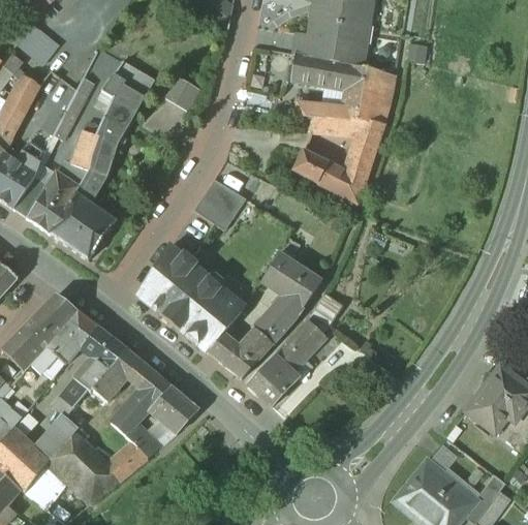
[(317,0),(316,10),(313,9),(308,34),(325,36),(361,42),(366,17),(371,17),(373,0),(317,0)]
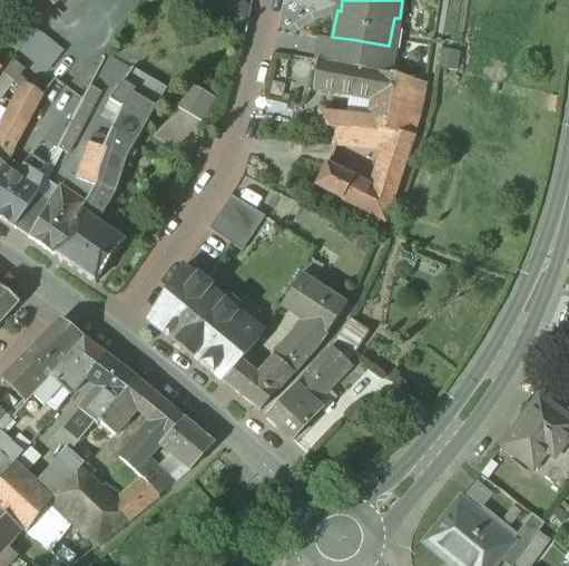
[(17,47),(47,68),(64,47),(37,23),(17,47)]
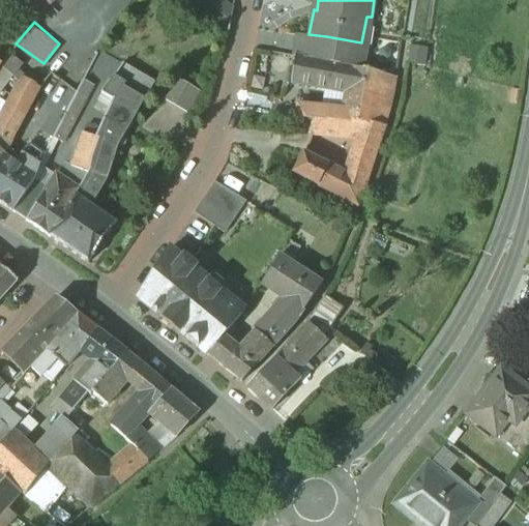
[(307,39),(299,38),(296,53),(297,53),(322,57),(326,36),(309,34),(307,39)]
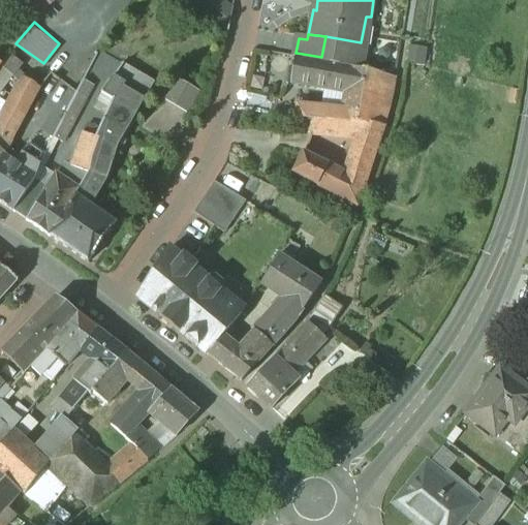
[(10,51),(3,59),(1,63),(12,72),(23,61),(10,51)]
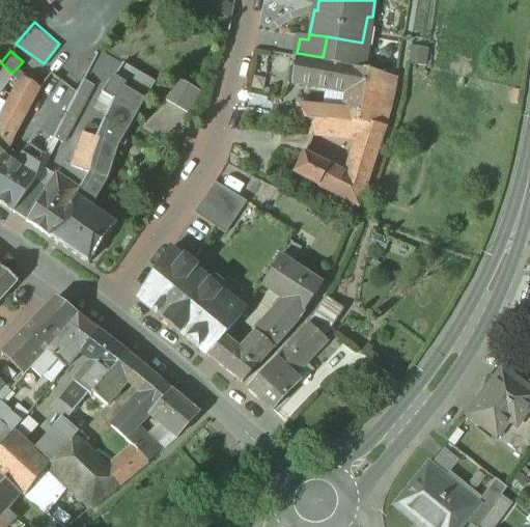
[(323,57),(298,53),(291,79),(347,89),(352,62),(323,57)]
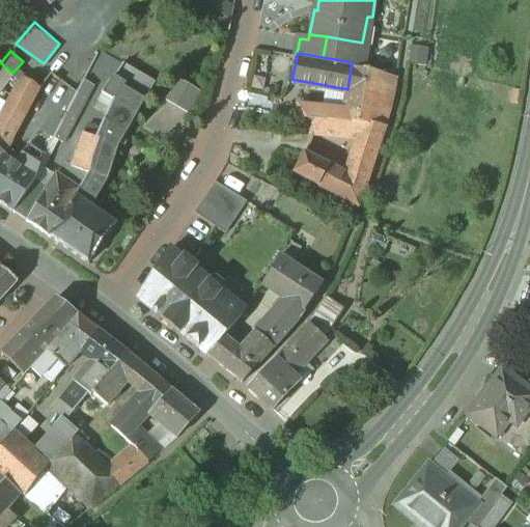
[(101,125),(95,136),(99,138),(88,171),(80,188),(76,194),(91,204),(108,177),(118,143),(138,110),(137,110),(151,85),(132,73),(135,67),(121,60),(111,75),(102,89),(113,96),(101,125)]
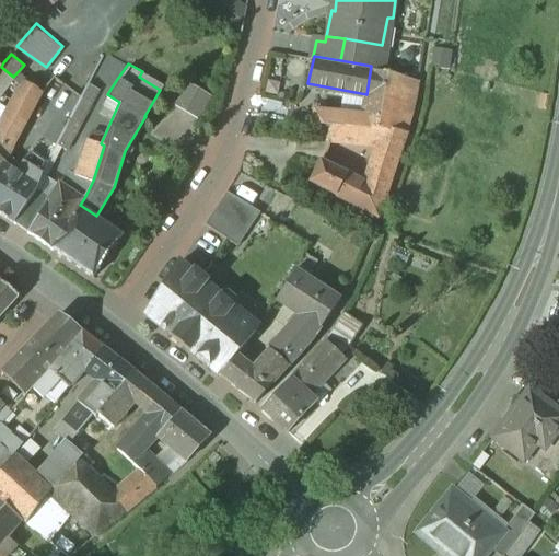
[(389,71),(371,66),(367,94),(416,102),(420,74),(391,68),(389,71)]
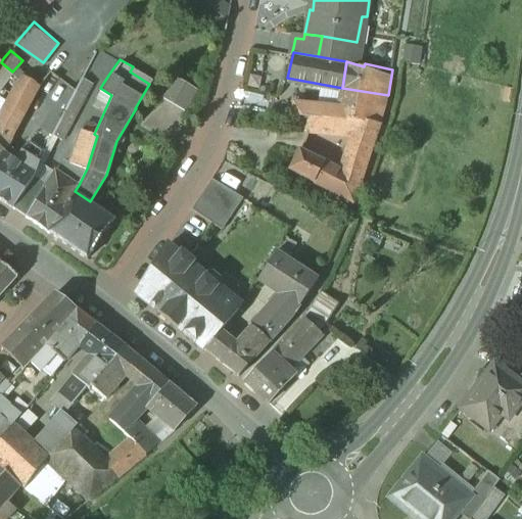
[(0,87),(12,72),(1,62),(0,62),(0,87)]
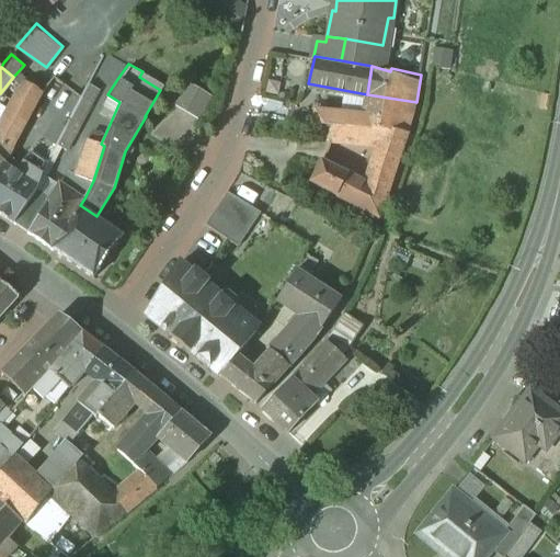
[(117,79),(93,70),(80,95),(69,117),(106,132),(120,102),(107,94),(117,79)]
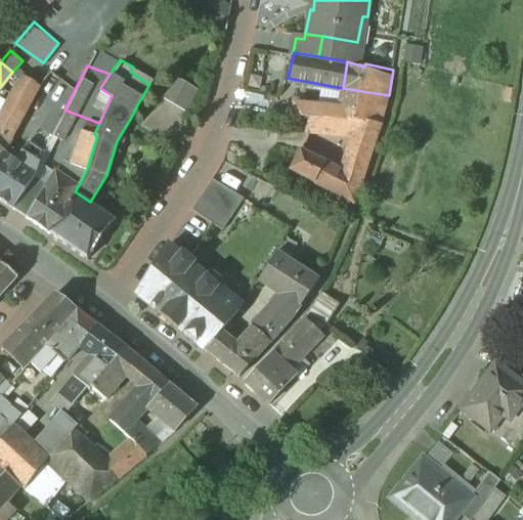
[(27,74),(0,117),(0,146),(4,150),(40,83),(27,74)]
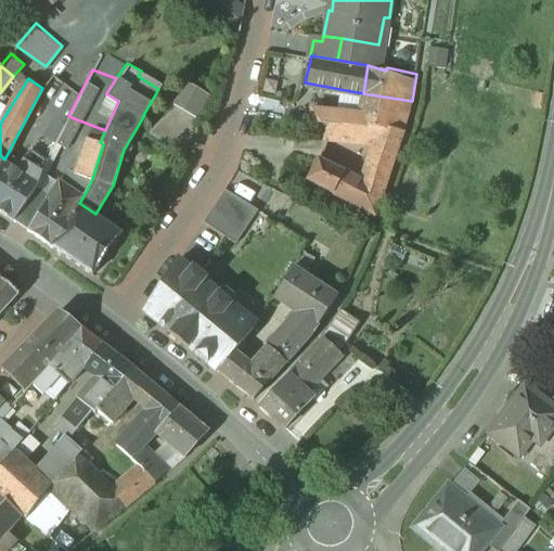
[(208,93),(187,80),(174,102),(195,115),(208,93)]
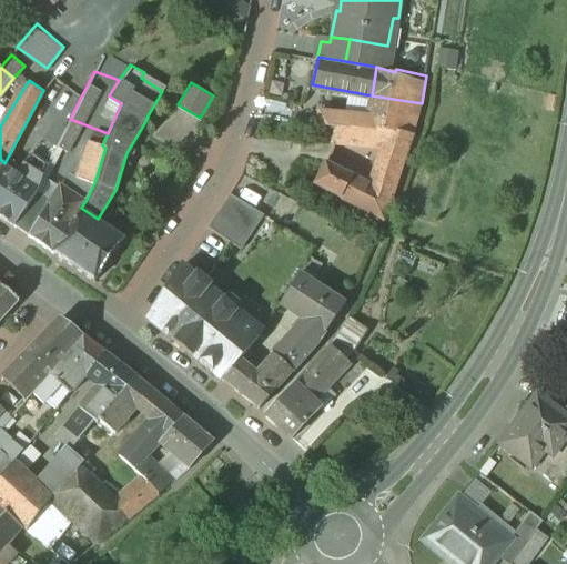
[(422,103),(372,96),(367,113),(366,123),(387,128),(388,128),(413,132),(422,103)]
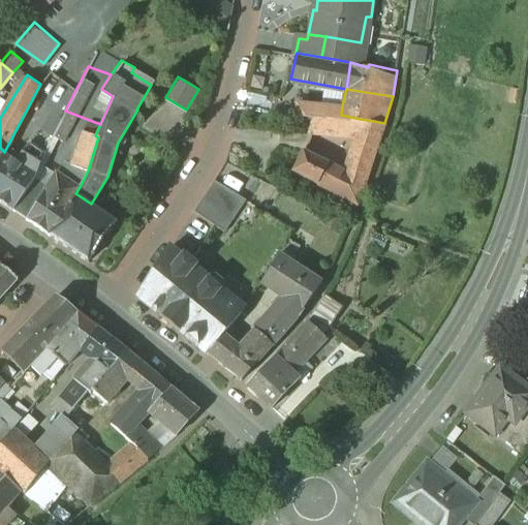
[(342,105),(298,101),(297,114),(314,115),(341,118),(341,115),(342,105)]
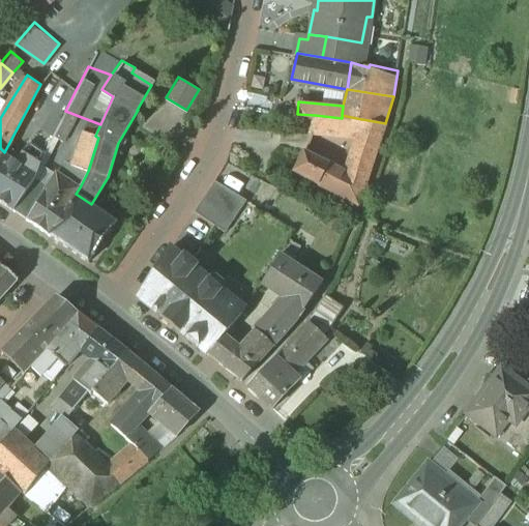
[(361,119),(342,115),(342,118),(315,115),(312,129),(356,135),(361,119)]
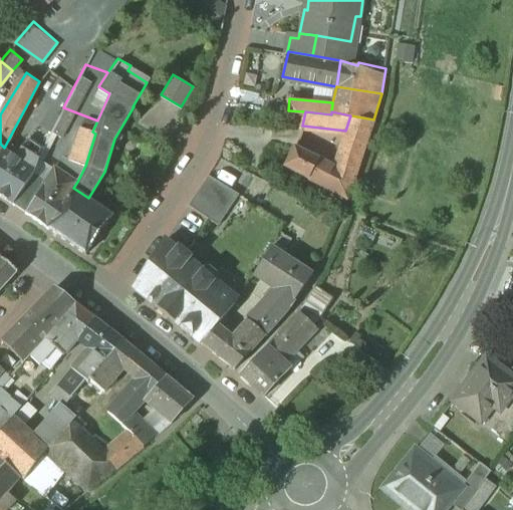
[(345,131),(334,164),(340,168),(332,188),(347,196),(373,119),(351,115),(345,131)]
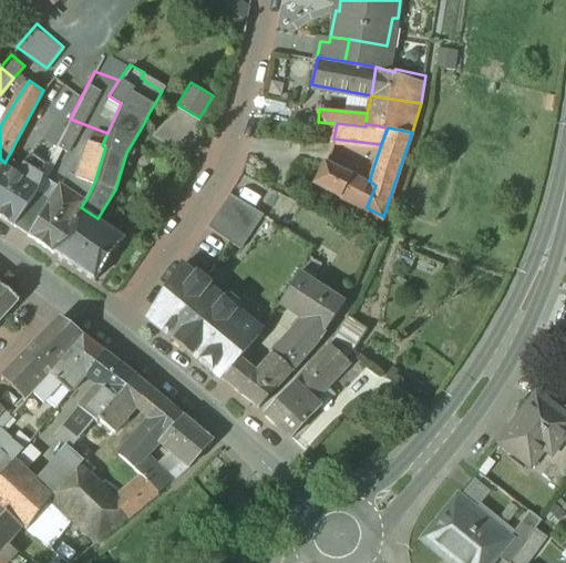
[(102,145),(89,139),(75,175),(94,183),(105,147),(102,145)]
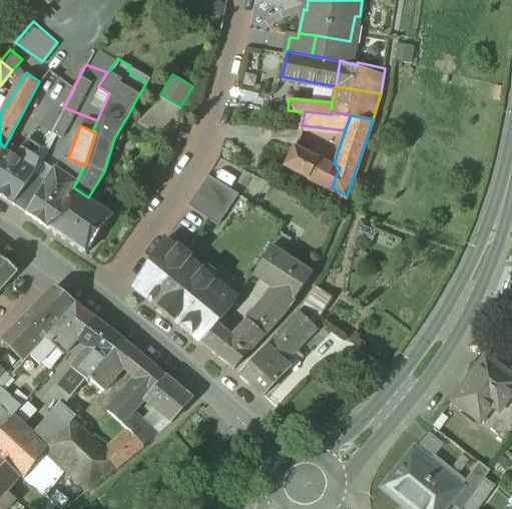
[(39,129),(26,149),(39,156),(41,151),(48,137),(50,134),(39,129)]
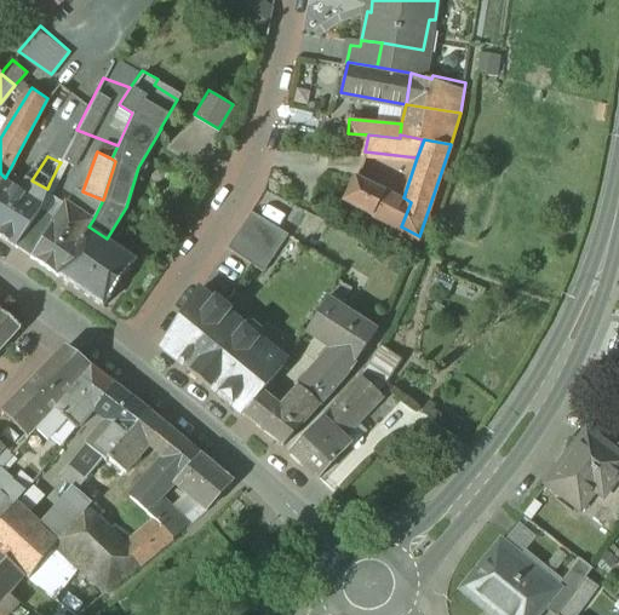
[(66,170),(58,166),(50,183),(47,189),(52,191),(55,190),(66,170)]
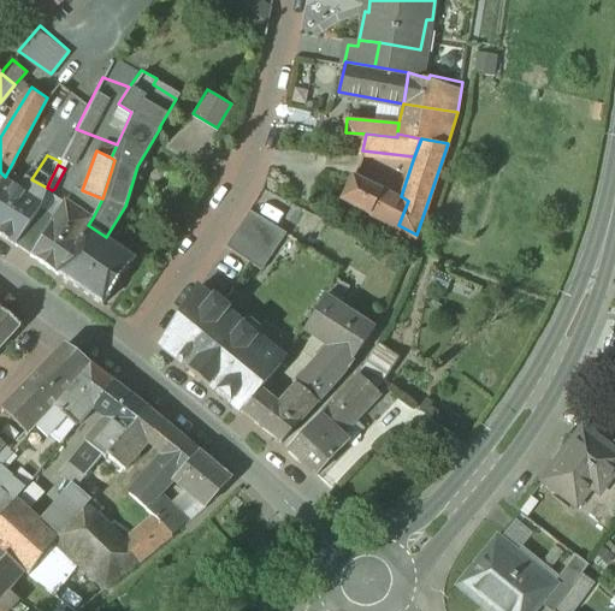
[(355,175),(343,199),(360,206),(373,183),(355,175)]
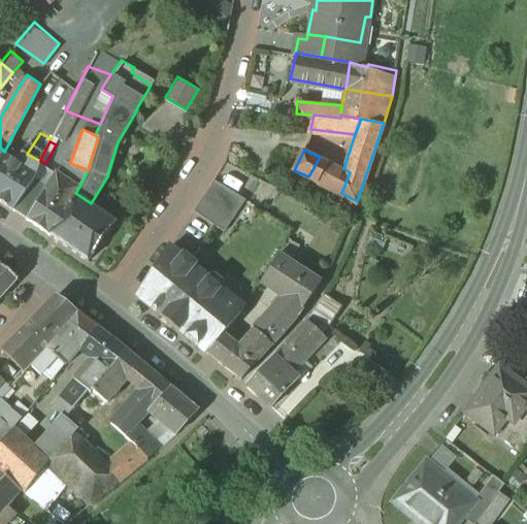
[(15,173),(0,163),(0,198),(12,207),(23,193),(33,178),(40,161),(27,154),(15,173)]
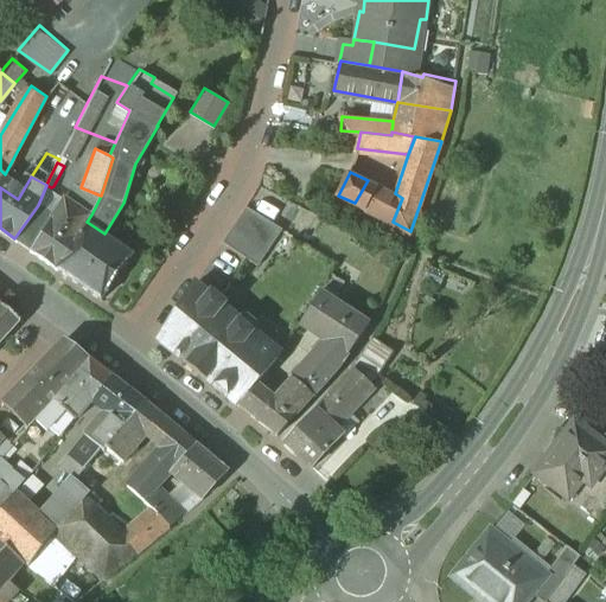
[(395,193),(368,180),(355,203),(393,222),(402,198),(395,193)]
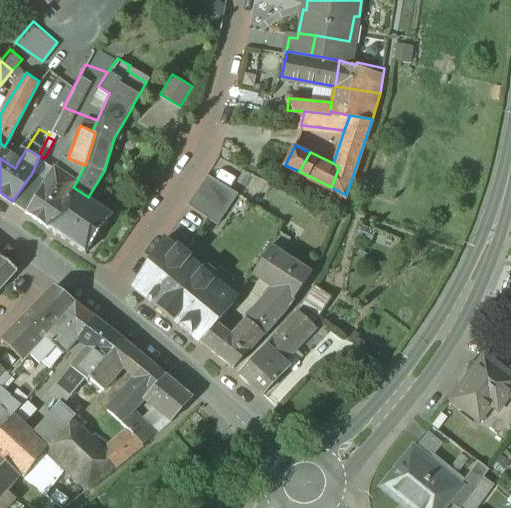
[(36,196),(26,211),(48,225),(73,187),(77,181),(55,167),(36,196)]
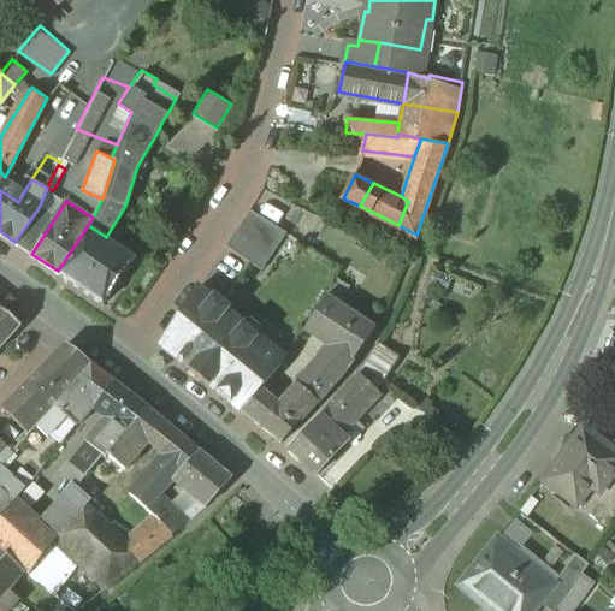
[(250,207),(226,243),(262,267),(288,229),(250,207)]
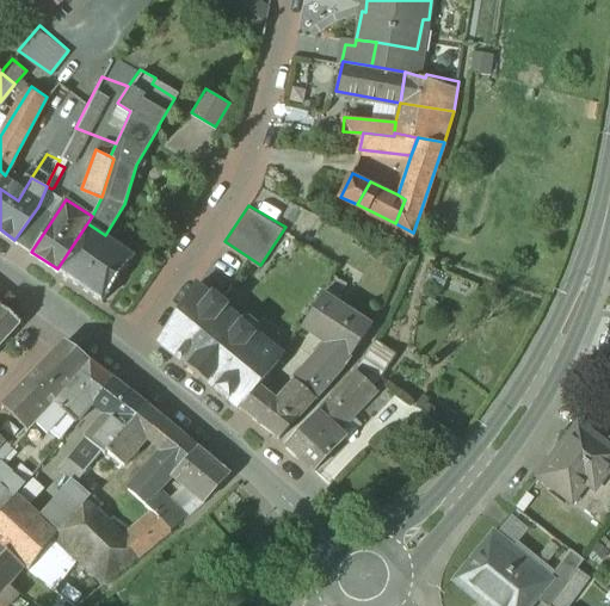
[(43,234),(26,223),(14,240),(31,252),(43,234)]
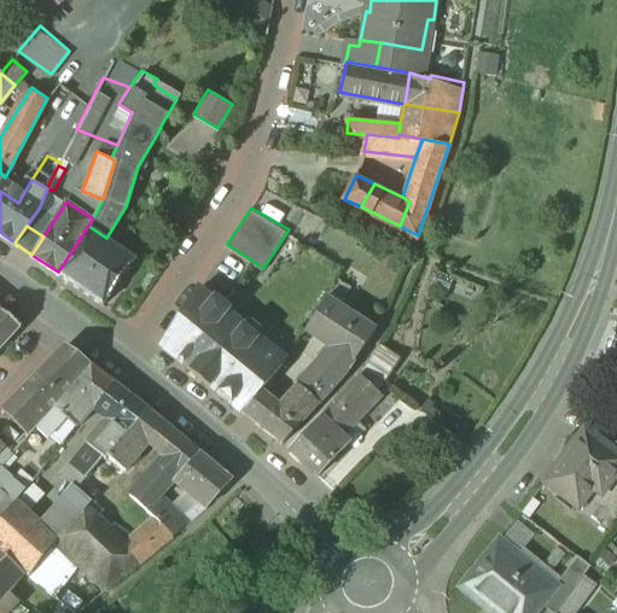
[(106,238),(88,226),(58,272),(103,303),(135,257),(106,238)]
